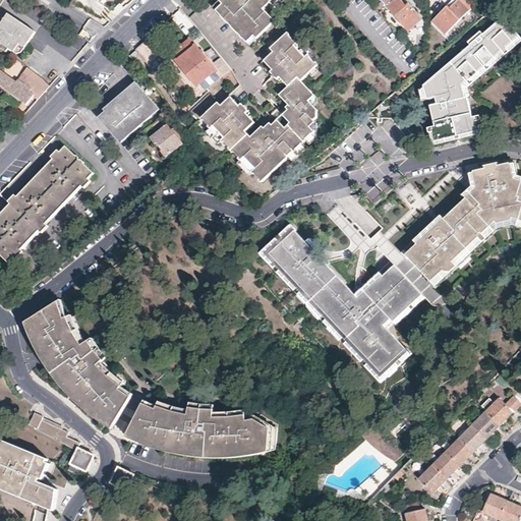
[(274,0),(219,0),(221,2),(224,5),(218,11),(226,20),(249,44),(255,38),(257,40),(273,26),(269,22),(273,19),(264,10),(270,4),(274,0)]
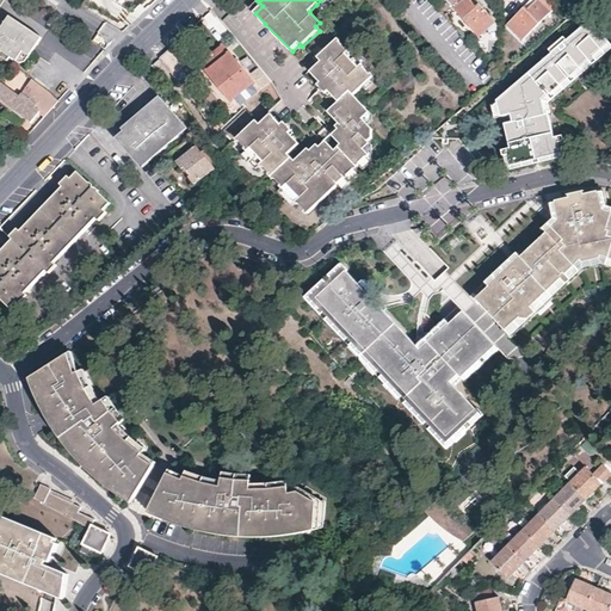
[(471,0),(454,0),(451,4),(481,36),(498,20),(481,1),(477,5),(471,0)]
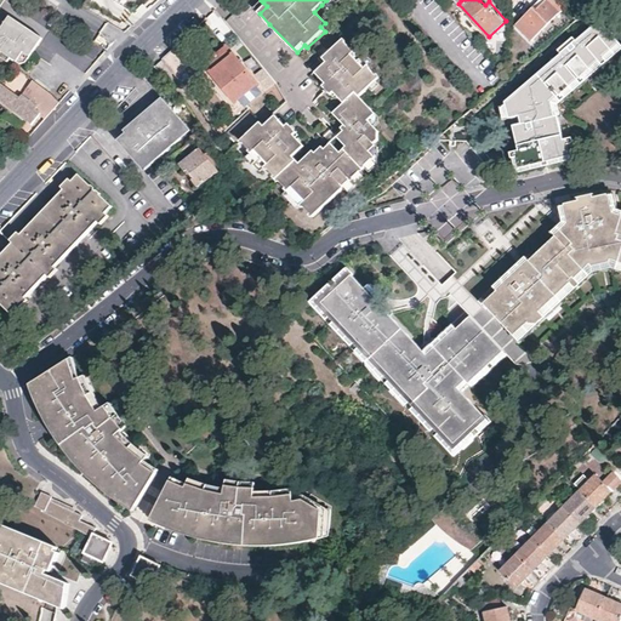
[(533,39),(567,6),(559,0),(547,0),(543,5),(540,9),(535,5),(517,23),(533,39)]
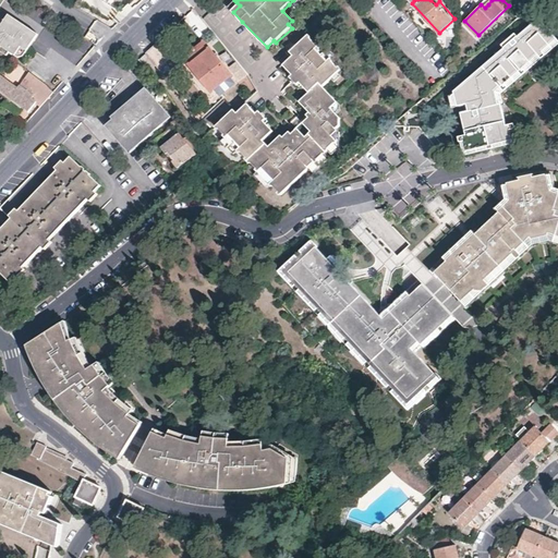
[(230,9),(233,12),(240,5),(237,2),(230,9)]
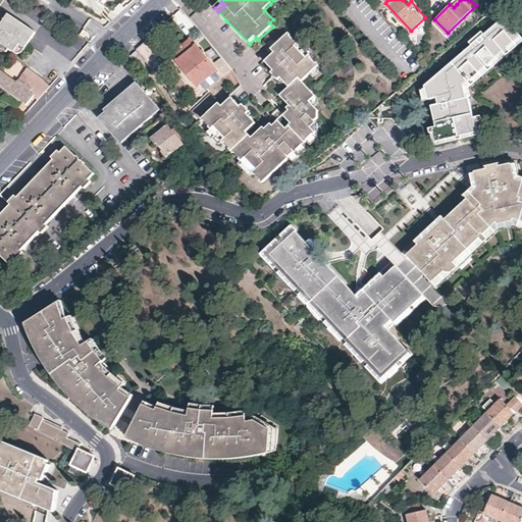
[(7,18),(10,21),(36,38),(39,33),(10,13),(7,18)]
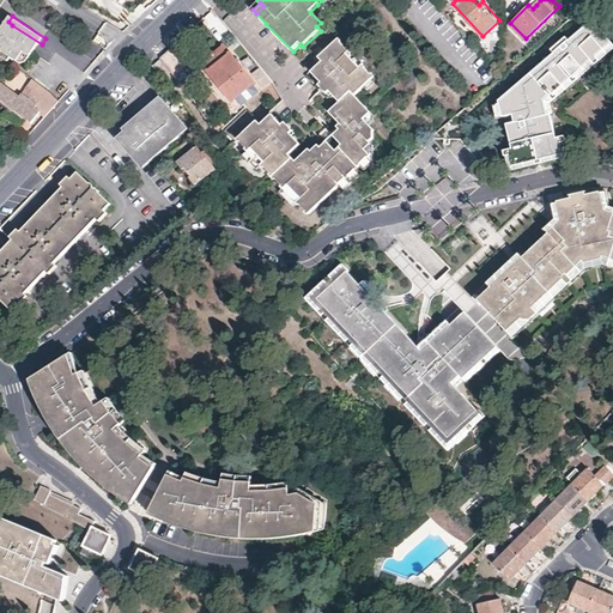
[(5,19),(0,25),(8,31),(12,25),(8,22),(5,19)]
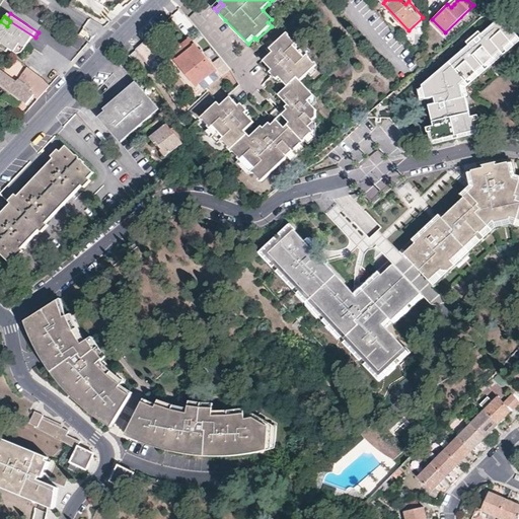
[(468,46),(423,85),(427,98),(433,97),(434,100),(434,103),(428,104),(433,125),(427,127),(429,133),(435,131),(438,139),(455,134),(473,130),(466,98),(462,98),(460,85),(466,80),(483,66),(517,35),(503,16),(482,33),(479,31),(470,40),(467,43),(468,46)]
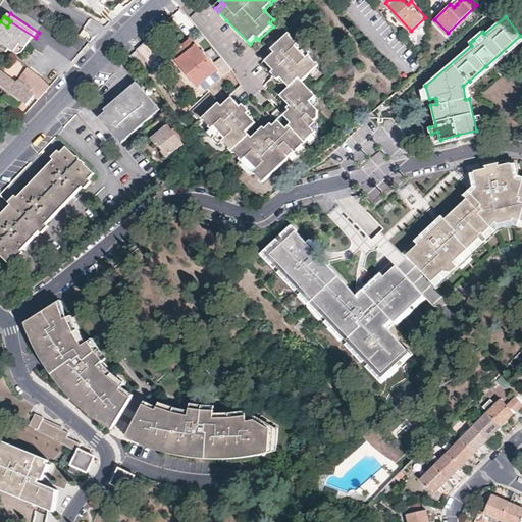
[(0,21),(0,46),(1,47),(3,44),(11,50),(17,54),(24,42),(30,45),(36,38),(10,21),(7,27),(0,21)]
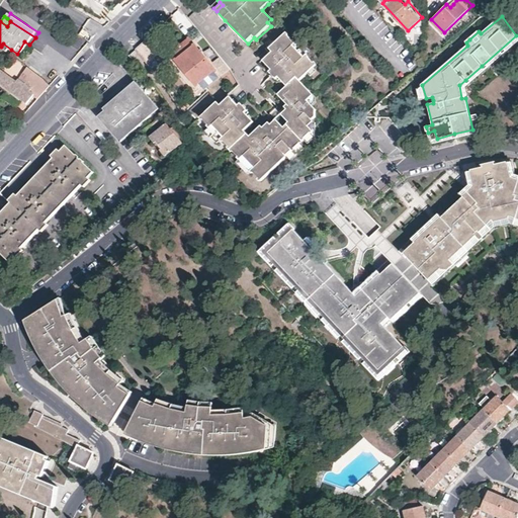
[(303,144),(306,141),(315,133),(311,127),(317,121),(315,119),(318,117),(318,112),(316,109),(310,103),(316,97),(301,82),(310,74),(316,68),(318,66),(309,56),(306,59),(295,47),(298,44),(289,34),(272,51),(274,54),(266,62),(275,71),(272,73),(276,77),(280,81),(282,79),(289,87),(281,95),(290,105),(286,109),(288,111),(282,116),(290,124),(285,130),(277,121),(272,126),(270,124),(264,130),(262,127),(252,137),(246,131),(255,122),(247,113),(248,111),(246,109),(242,105),(239,107),(231,97),(222,106),(219,103),(201,118),(211,128),(214,125),(225,137),(222,140),(241,160),(245,157),(256,168),(252,172),(262,183),(289,158),(287,156),(293,150),(294,152),(303,144)]
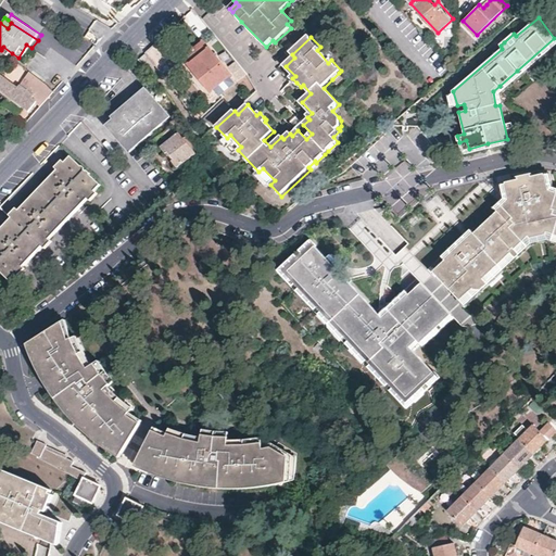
[(555,39),(554,38),(517,71),(520,74),(555,42),(555,39)]
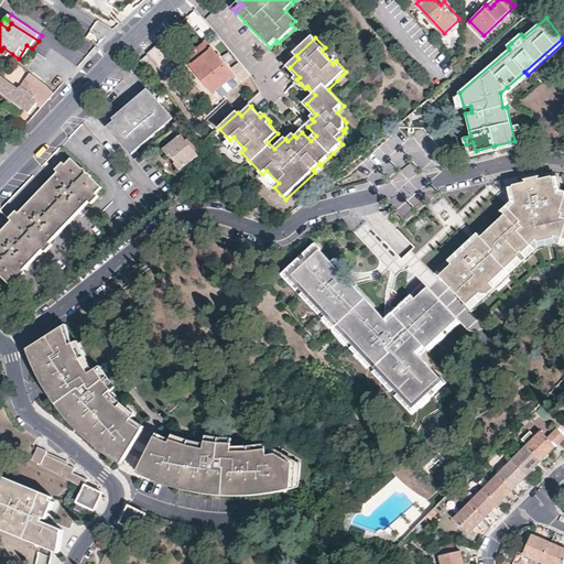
[(272,50),(279,43),(277,41),(270,47),(272,50)]
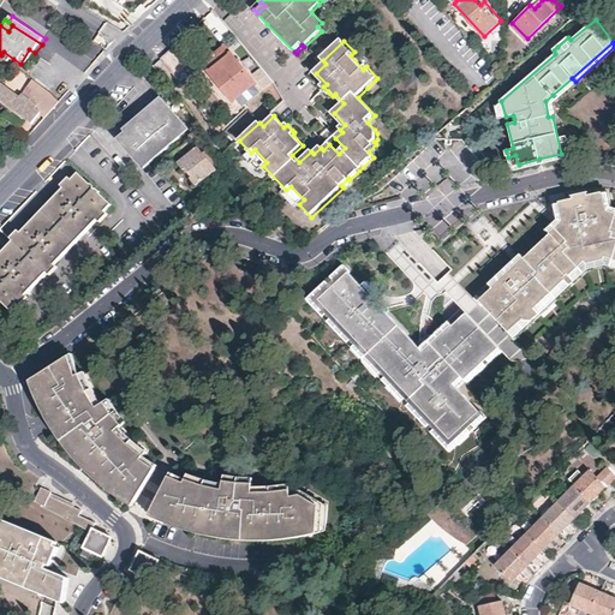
[(160,59),(174,77),(189,64),(173,47),(167,52),(160,59)]
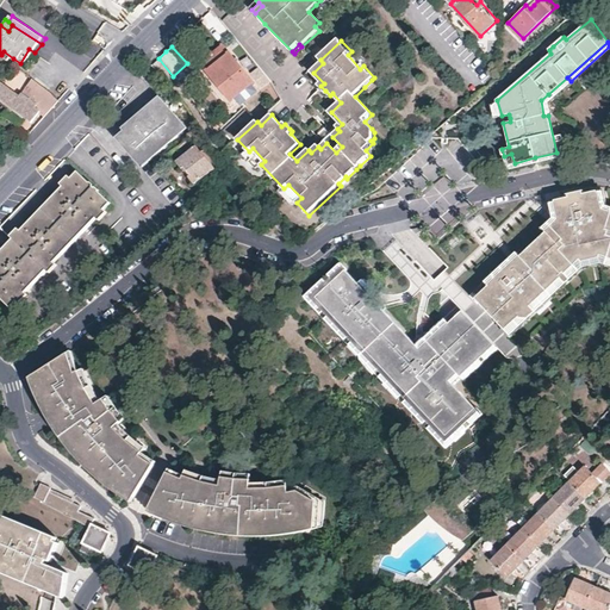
[(241,68),(223,47),(212,55),(200,64),(231,101),(254,83),(241,68)]
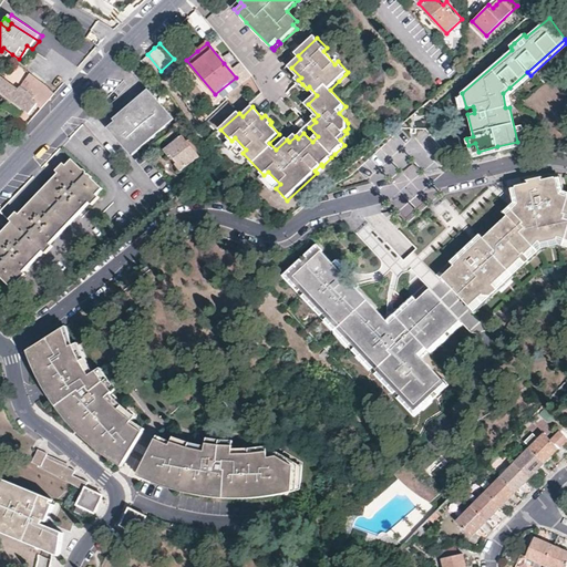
[(323,51),(334,64),(338,61),(342,58),(336,51),(330,44),(327,48),(323,51)]
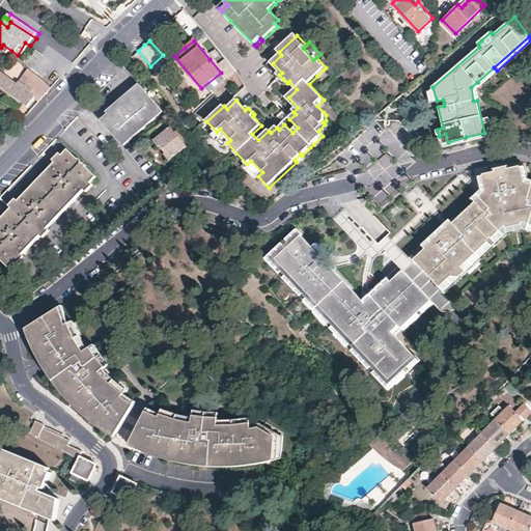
[(25,55),(30,46),(25,43),(18,55),(25,55)]
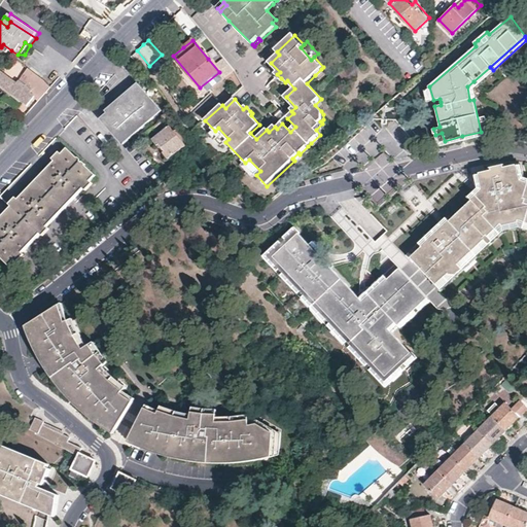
[(9,54),(11,50),(3,44),(1,47),(9,54)]
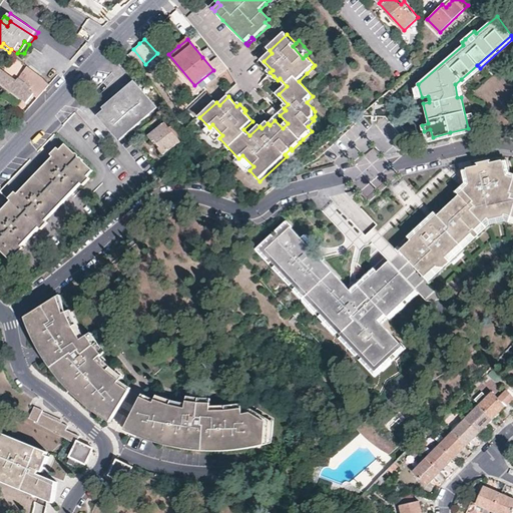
[(17,57),(9,67),(9,69),(5,73),(0,71),(0,84),(27,104),(33,95),(37,98),(43,91),(50,84),(47,79),(17,57)]
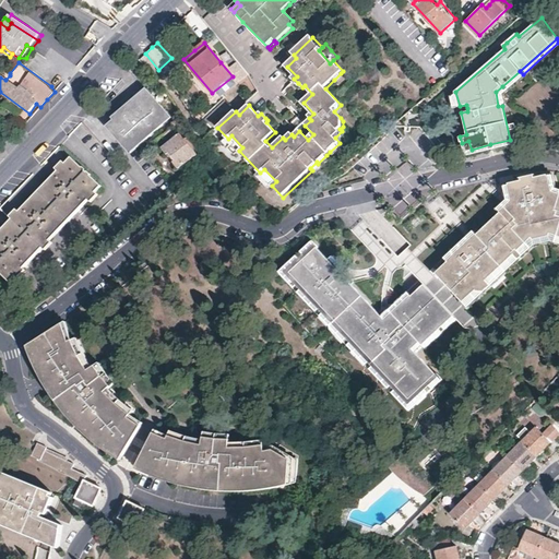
[(520,71),(502,86),(504,90),(523,74),(520,71)]
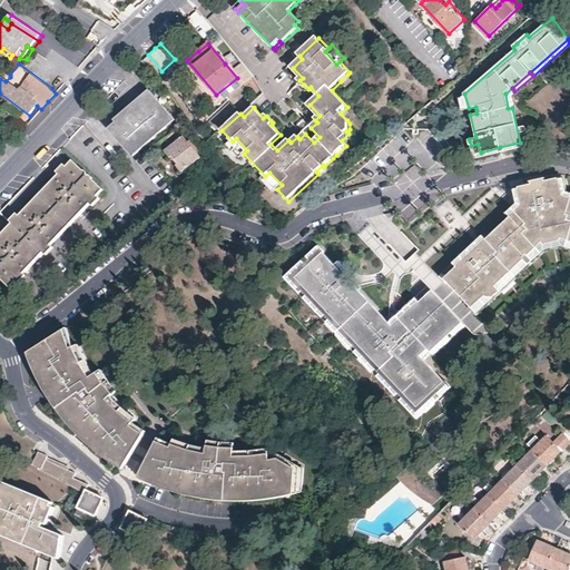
[(347,75),(341,81),(344,86),(352,79),(347,75)]
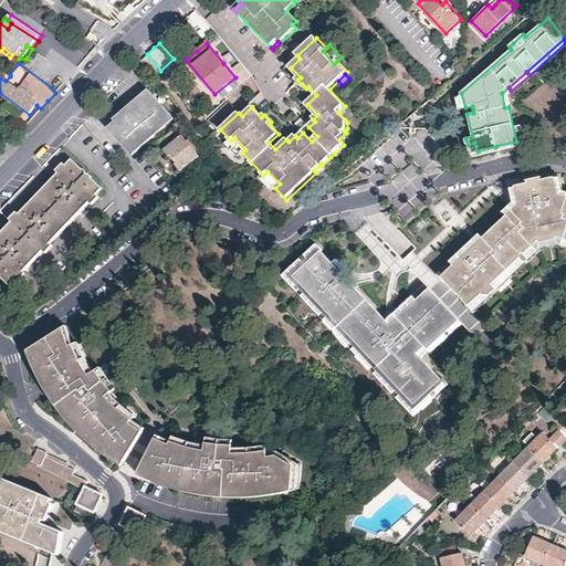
[(502,93),(504,107),(509,107),(511,106),(509,93),(511,91),(509,87),(502,93)]
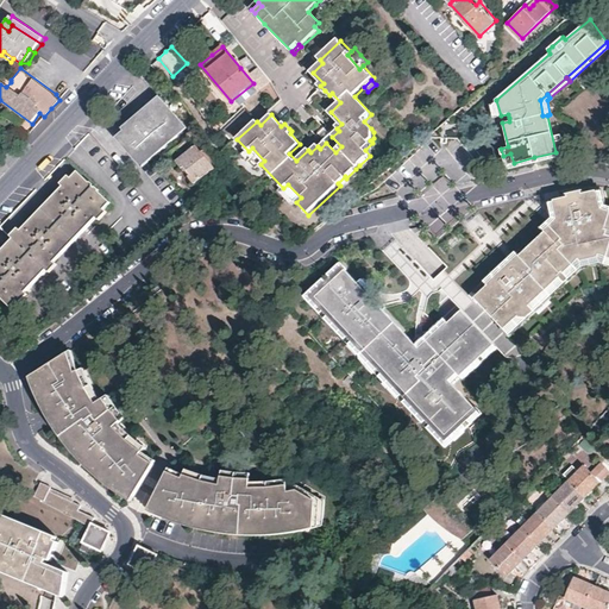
[(176,133),(184,126),(161,99),(157,101),(152,106),(150,102),(135,118),(137,120),(117,137),(140,164),(148,158),(150,161),(177,136),(176,133)]
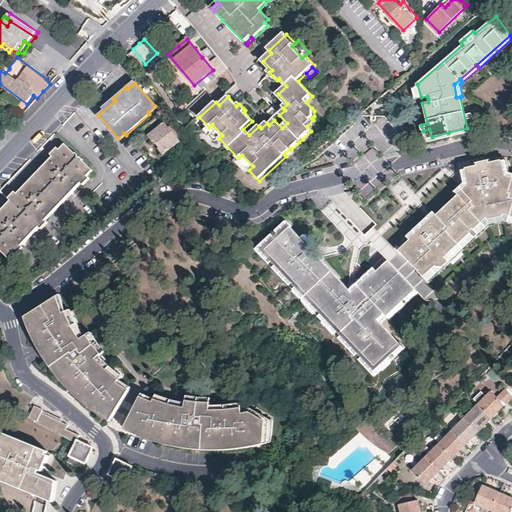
[(421,97),(417,84),(411,88),(415,98),(421,97)]
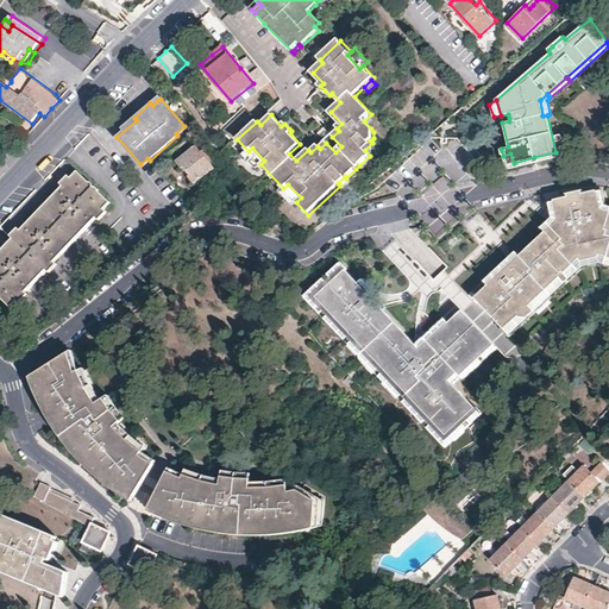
[(374,117),(371,114),(364,121),(371,129),(374,126),(374,117)]
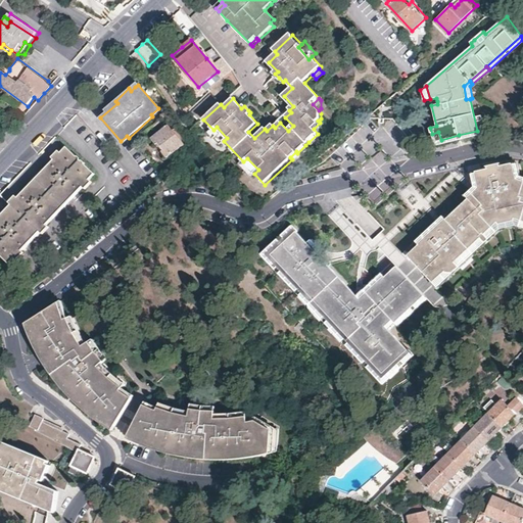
[(472,98),(470,99),(477,131),(459,135),(460,140),(483,136),(477,98),(472,98)]
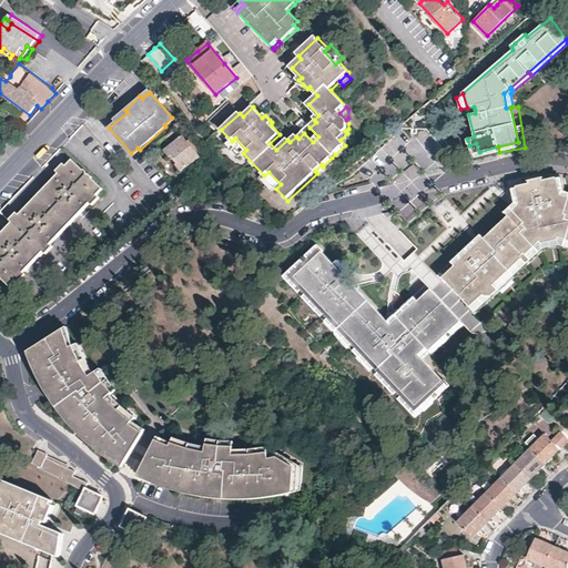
[(350,135),(347,133),(341,140),(345,145),(335,154),(338,159),(347,150),(350,135)]
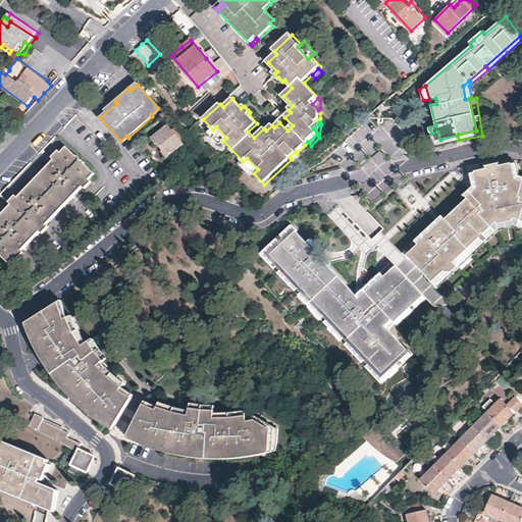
[(185,145),(169,126),(152,140),(167,158),(185,145)]
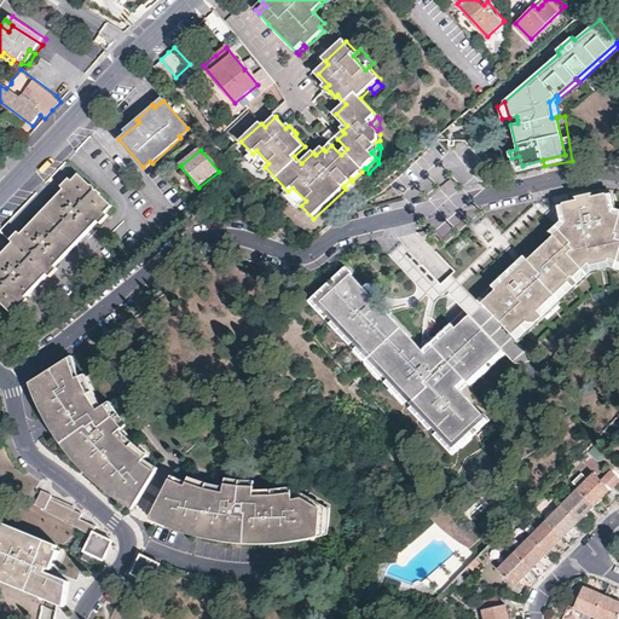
[(256,150),(253,154),(248,158),(260,172),(265,167),(268,163),(256,150)]
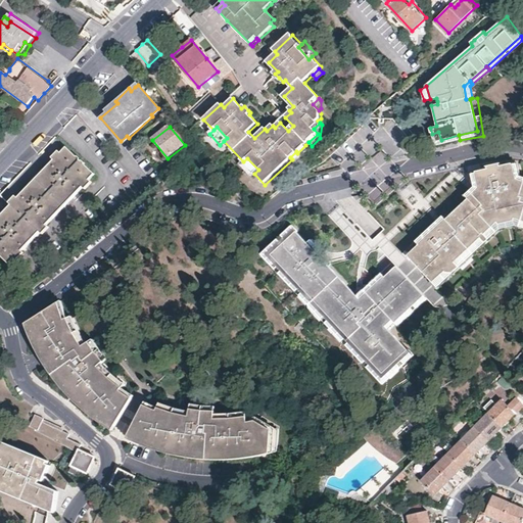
[(460,140),(459,135),(441,140),(438,132),(432,134),(435,147),(460,140)]
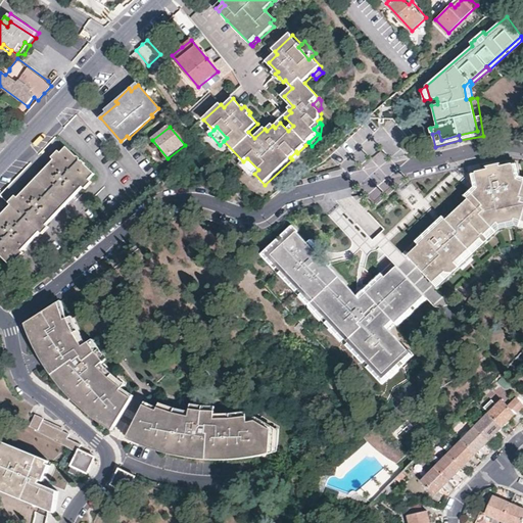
[(290,157),(292,159),(295,161),(308,149),(305,145),(297,153),(296,151),(290,157)]
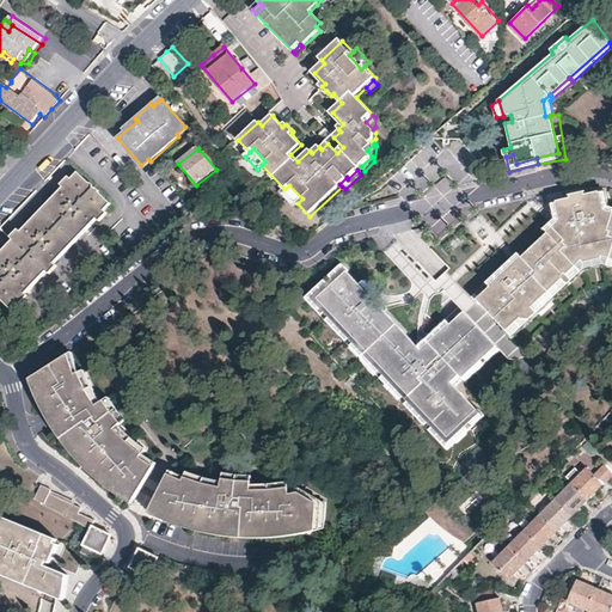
[(0,297),(13,308),(112,203),(78,172),(71,181),(0,255),(0,297)]
